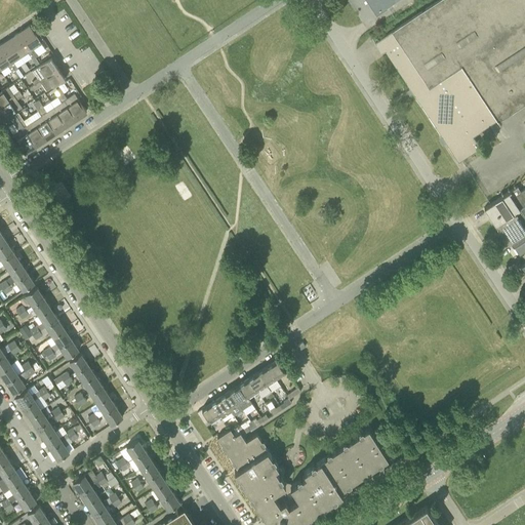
[(366,0),(376,13),(387,6),(387,5),(394,0),(366,0)]
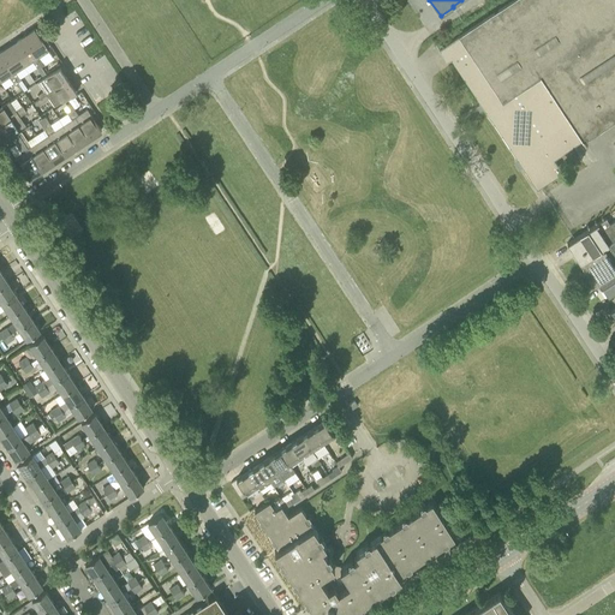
[(554,159),(593,132),(614,117),(614,0),(511,0),(439,48),(440,49),(448,43),(455,54),(451,58),(481,102),(476,105),(479,111),(484,108),(537,189),(562,172),(554,159)]
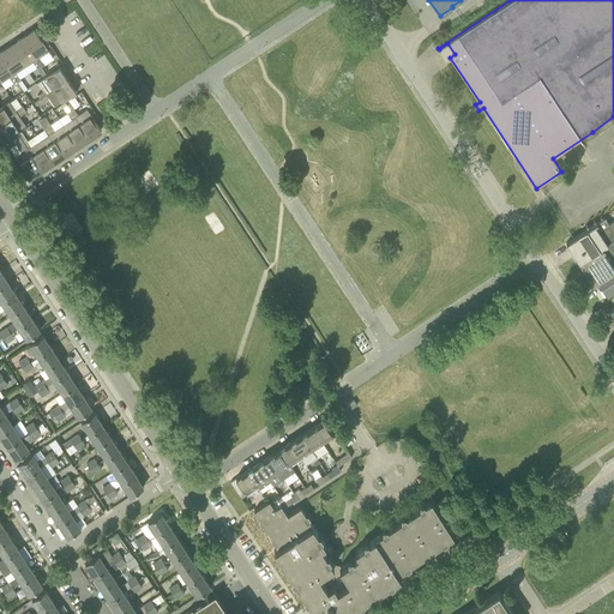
[(40,56),(48,50),(35,29),(23,37),(41,66),(44,64),(40,56)]
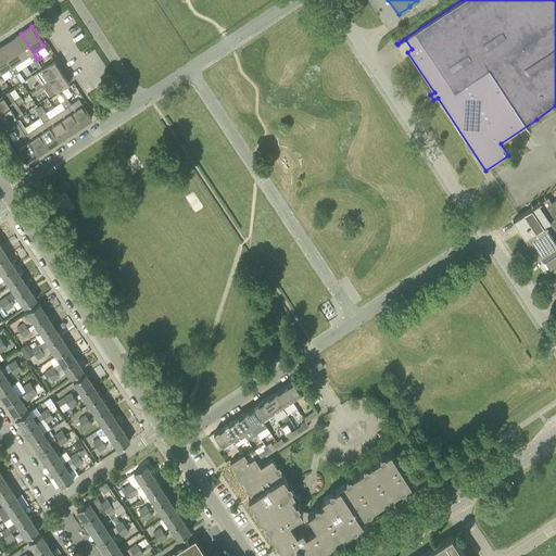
[(35,62),(37,60),(21,34),(10,40),(23,60),(29,54),(35,62)]
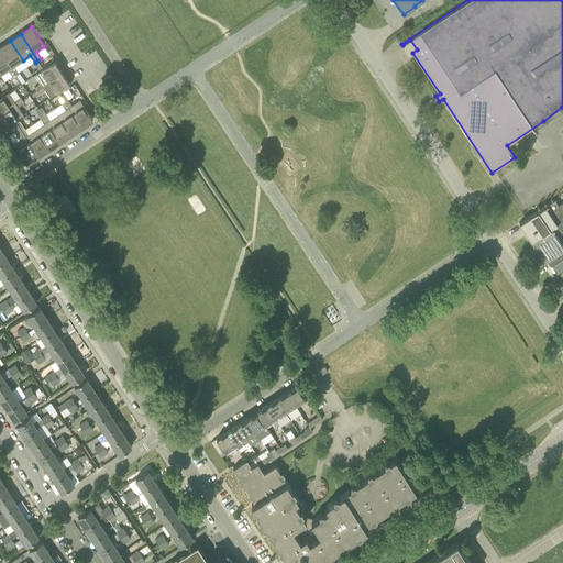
[(14,66),(23,61),(10,41),(0,46),(0,50),(17,75),(19,73),(14,66)]
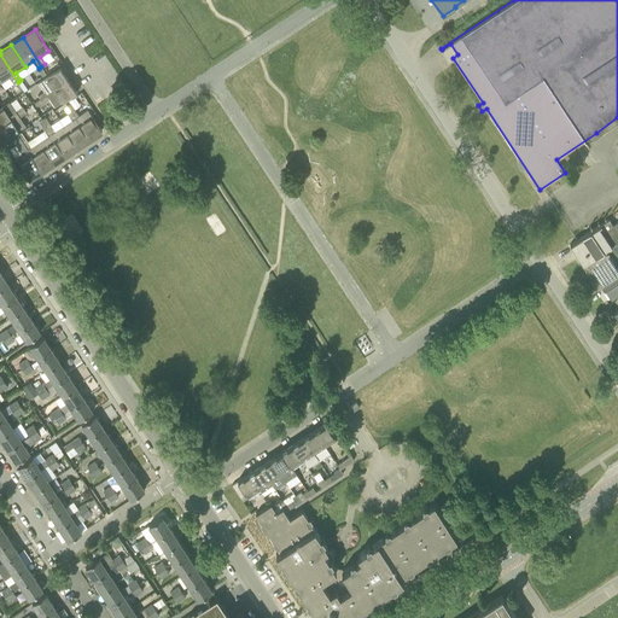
[(15,85),(18,82),(0,54),(0,81),(1,82),(10,76),(15,85)]
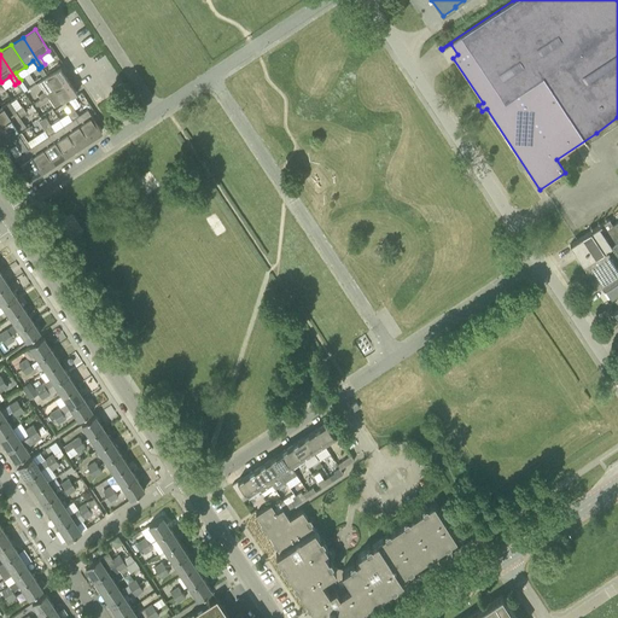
[(38,95),(40,98),(68,80),(60,68),(39,81),(45,91),(38,95)]
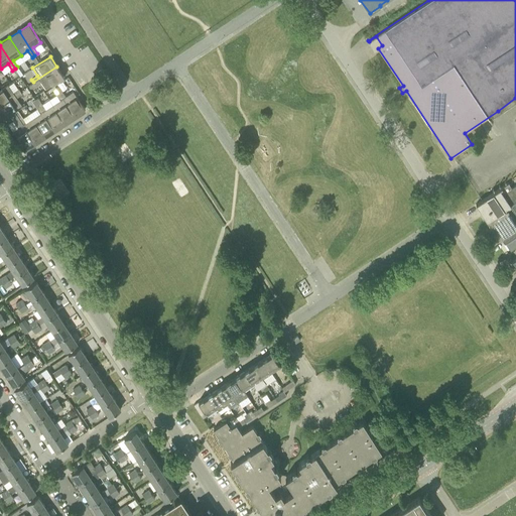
[(40,81),(45,89),(63,77),(56,67),(33,82),(33,83),(28,86),(29,89),(40,81)]
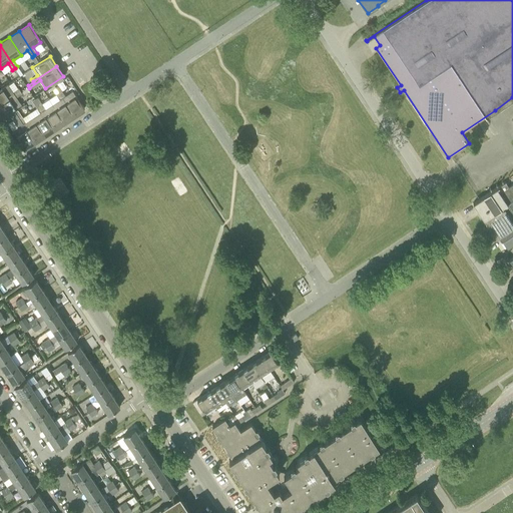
[(0,88),(0,102),(20,89),(18,87),(13,91),(8,83),(0,88)]
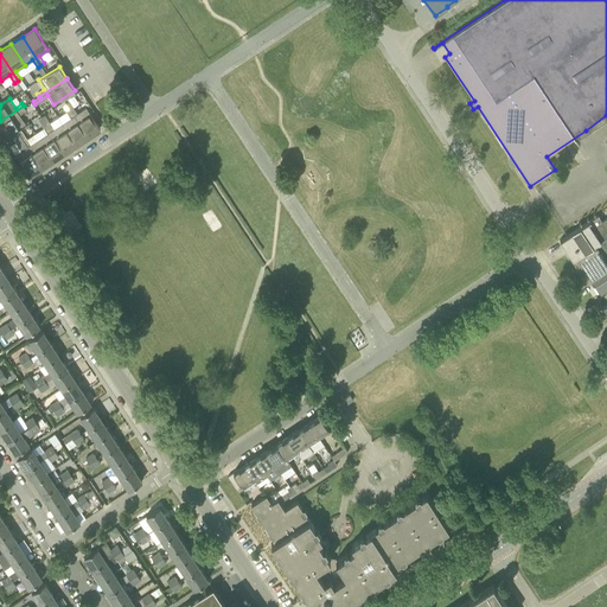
[(69,108),(88,135),(100,128),(88,109),(85,107),(77,113),(69,100),(65,102),(69,108)]
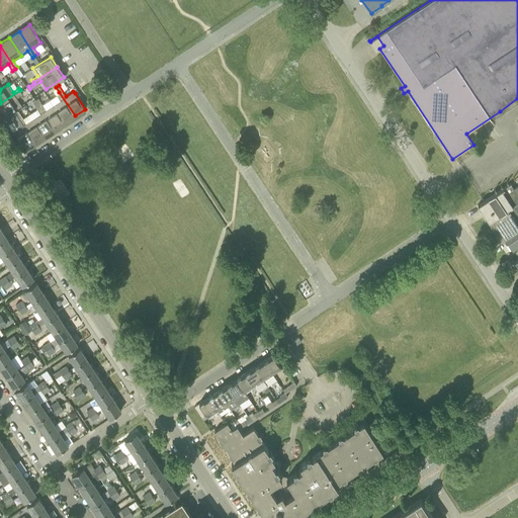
[(0,111),(4,116),(21,105),(16,97),(22,93),(20,90),(0,103),(0,111)]
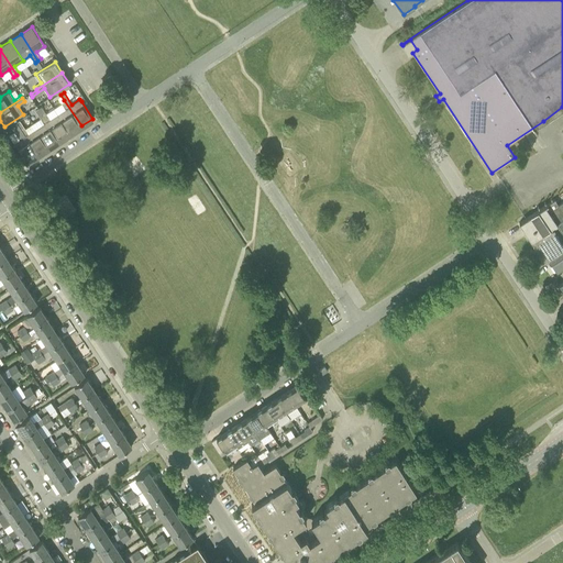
[(70,133),(81,125),(64,100),(62,102),(65,108),(58,113),(70,133)]
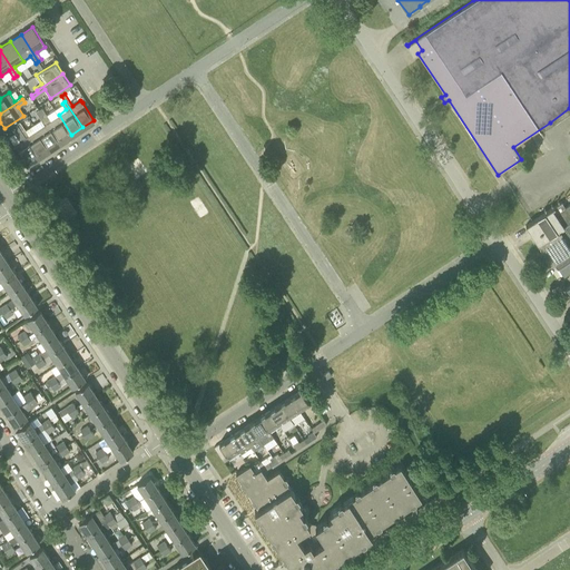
[(60,141),(71,135),(59,115),(50,120),(42,107),(39,109),(60,141)]
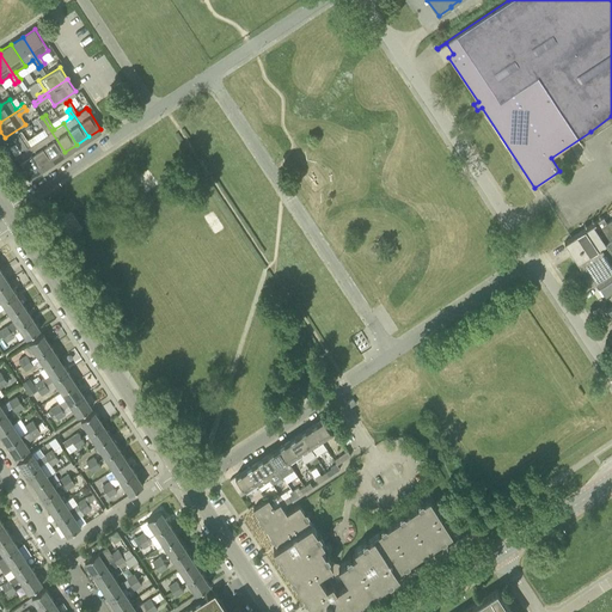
[(53,160),(65,152),(42,117),(38,120),(48,133),(40,139),(53,160)]
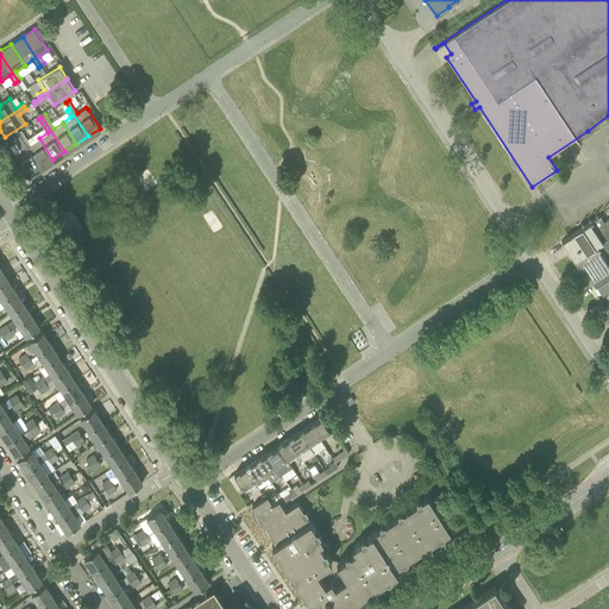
[(41,168),(52,159),(39,138),(31,144),(22,131),(19,133),(20,135),(41,168)]
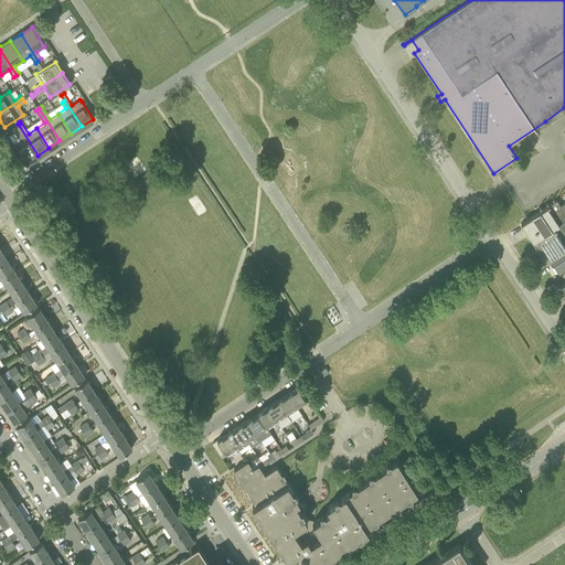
[(28,162),(38,156),(19,125),(16,127),(22,137),(14,142),(28,162)]
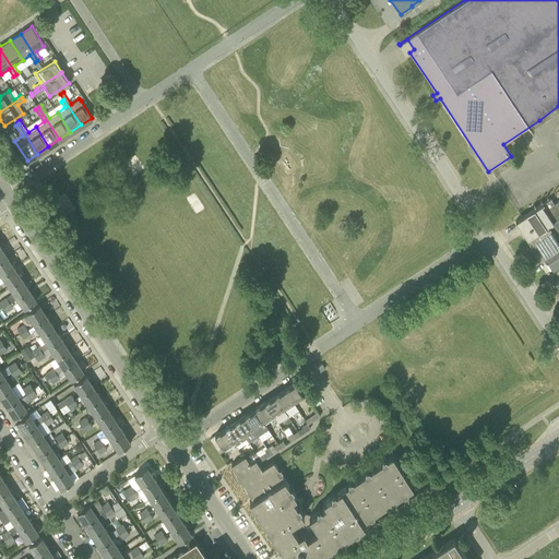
[(527,238),(549,224),(558,217),(558,199),(554,203),(550,198),(515,221),(527,238)]
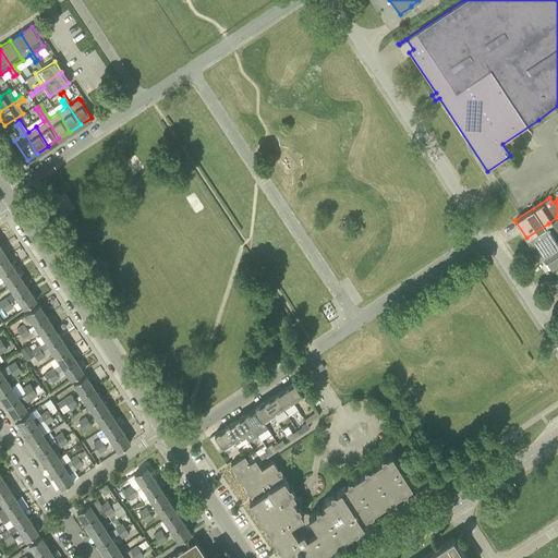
[(542,257),(546,263),(557,254),(557,229),(554,222),(549,225),(548,223),(526,238),(541,258),(542,257)]
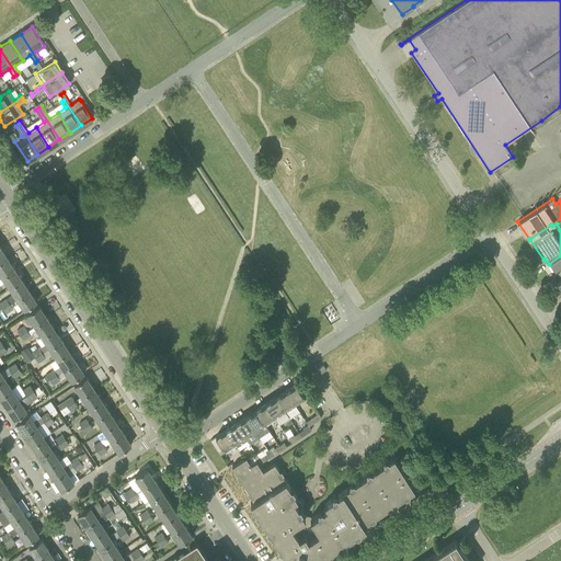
[(560,255),(549,264),(554,272),(560,267),(560,255)]
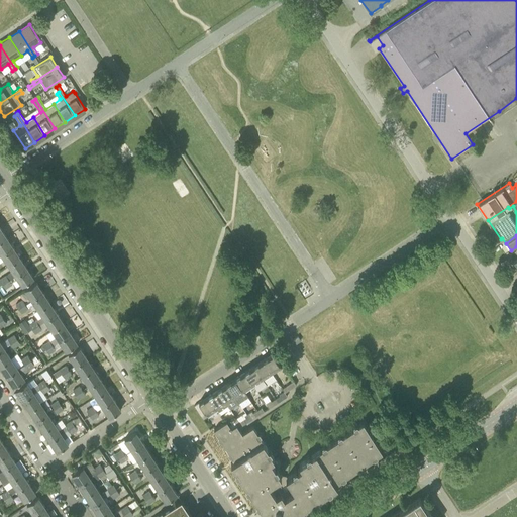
[(0,250),(2,254),(13,246),(6,236),(0,239),(0,250)]
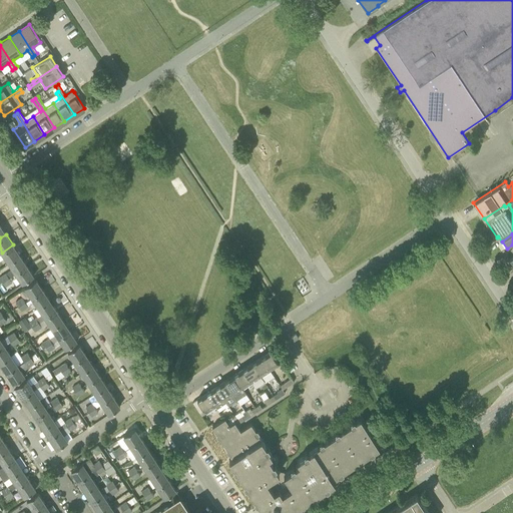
[(9,263),(20,254),(13,244),(2,252),(9,263)]
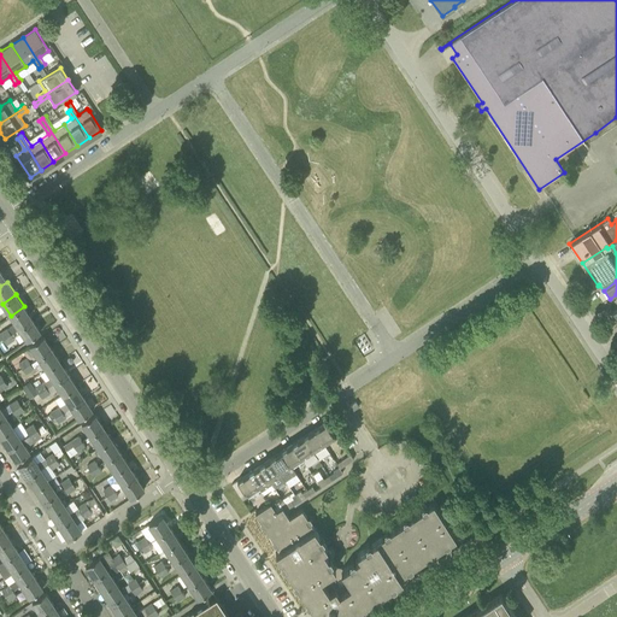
[(18,328),(33,319),(24,306),(11,316),(18,328)]
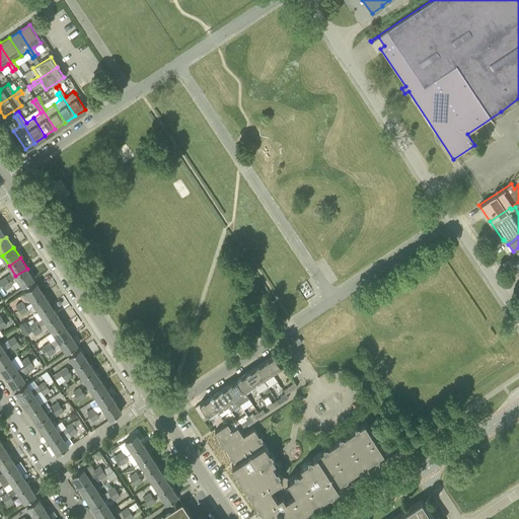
[(22,286),(33,279),(27,269),(15,276),(22,286)]
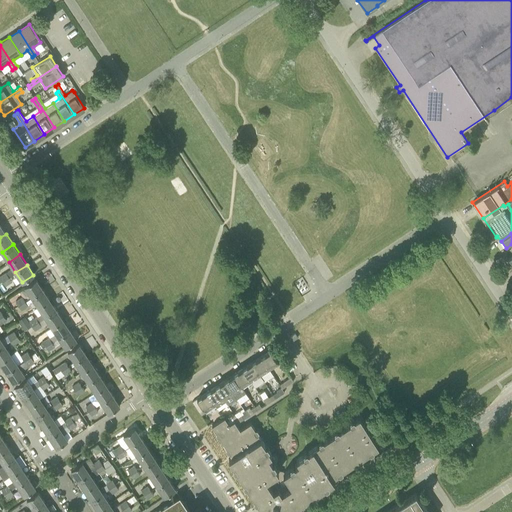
[(0,275),(0,276),(2,281),(9,276),(6,272),(0,275)]
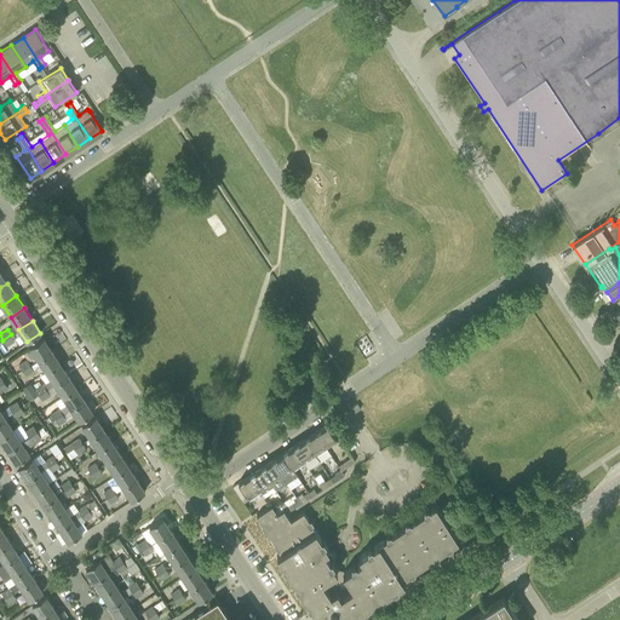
[(6,345),(7,345),(15,340),(11,334),(3,340),(6,345)]
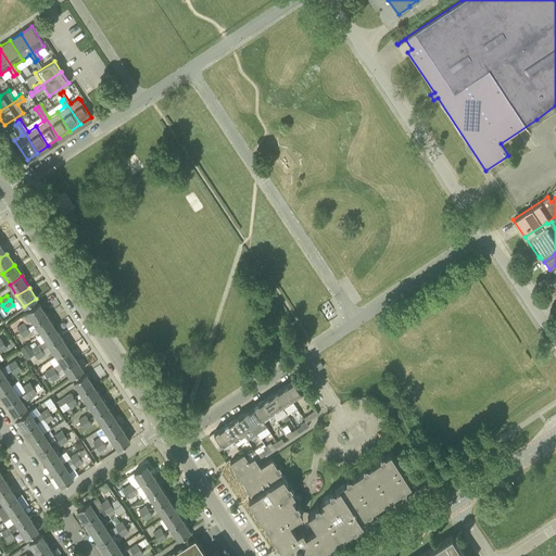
[(34,321),(46,314),(39,302),(26,311),(34,321)]
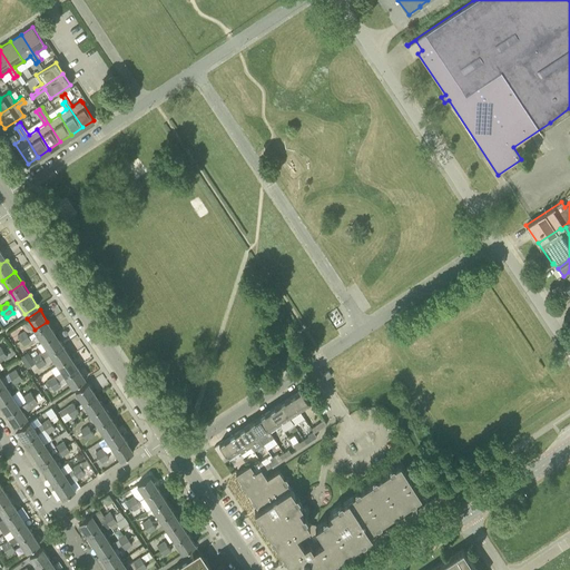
[(42,341),(55,333),(47,322),(35,330),(42,341)]
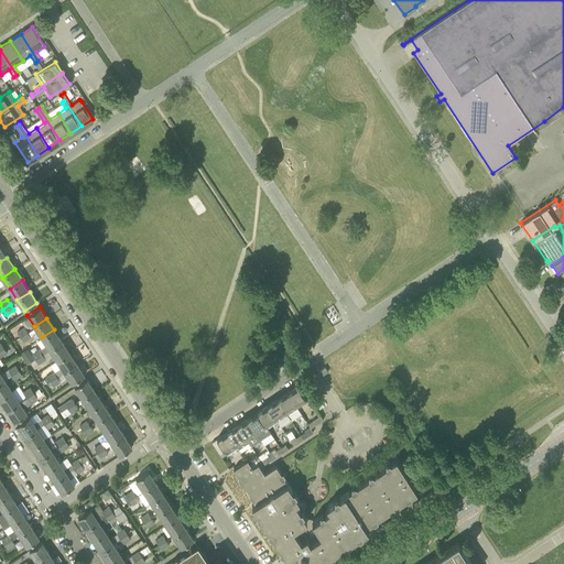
[(21,336),(28,332),(24,326),(17,331),(21,336)]
